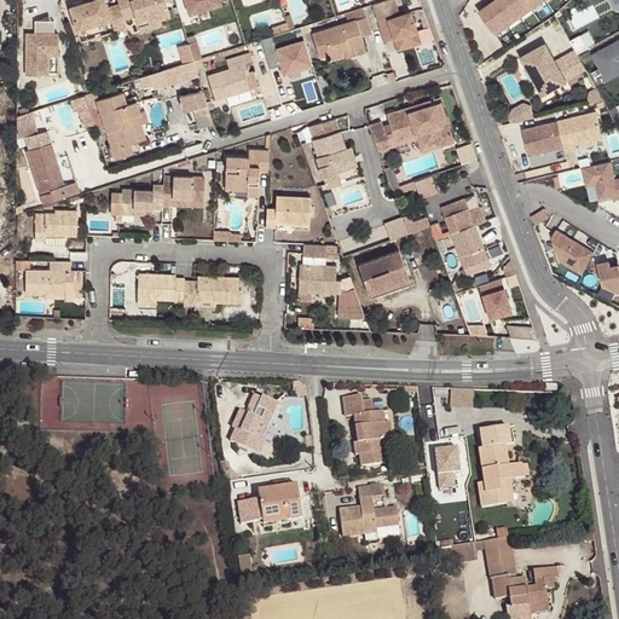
[(119,4),(106,7),(104,0),(92,0),(86,3),(69,7),(76,30),(110,19),(114,32),(126,28),(123,19),(119,4)]
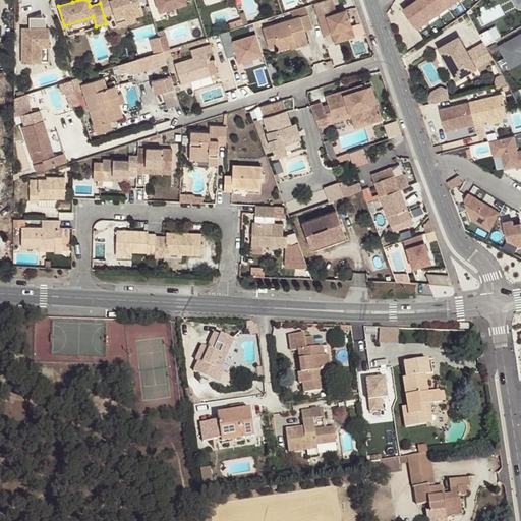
[(98,0),(100,3),(104,16),(113,13),(115,18),(124,15),(125,20),(134,17),(143,14),(138,0),(98,0)]
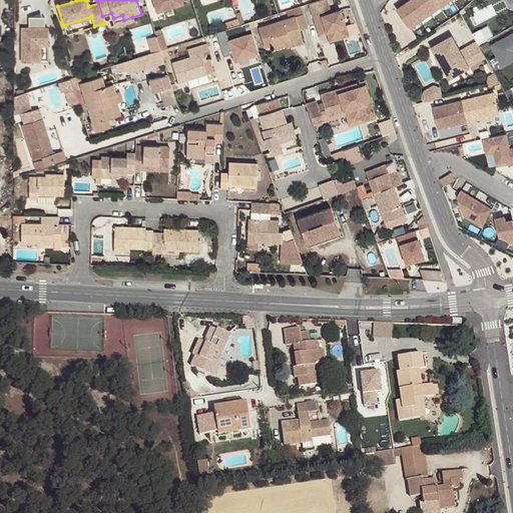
[(152,0),(156,12),(172,7),(183,4),(181,0),(152,0)]
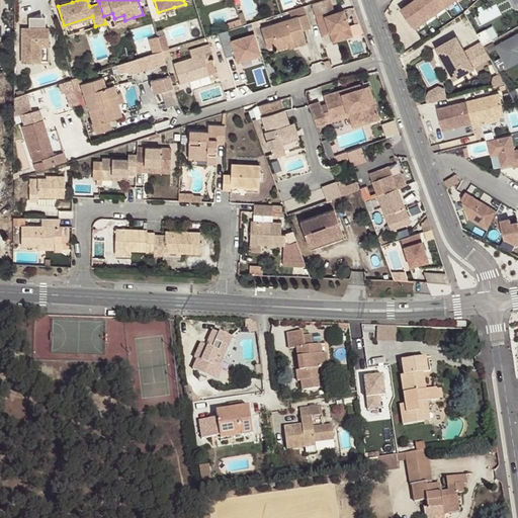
[(320,0),(314,2),(323,33),(331,30),(334,41),(363,32),(355,5),(335,10),(332,0),(320,0)]
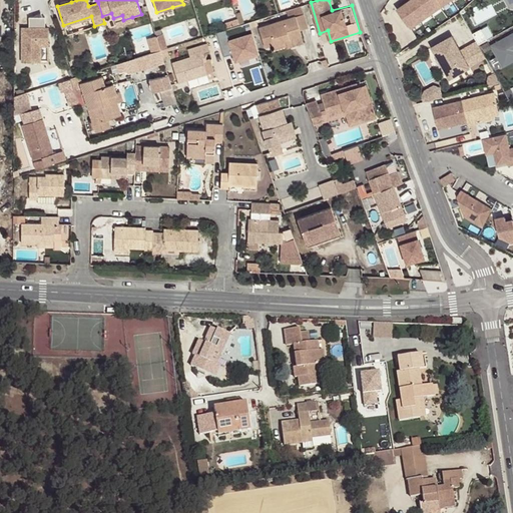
[(411,28),(457,0),(413,0),(403,6),(399,9),(411,28)]
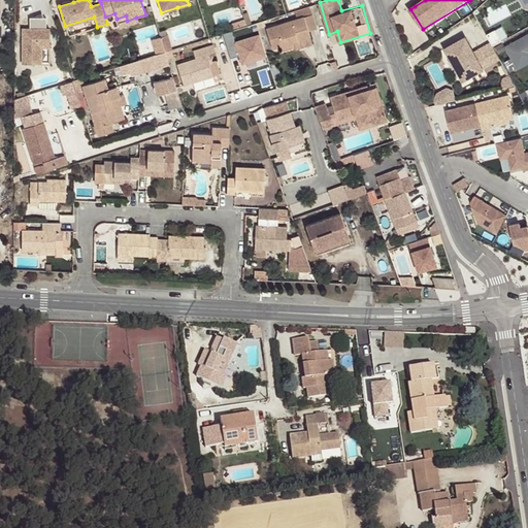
[(309,6),(295,10),(298,19),(312,14),(309,6)]
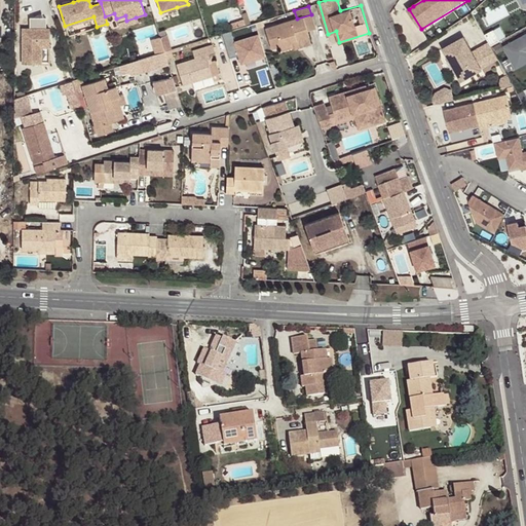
[(315,28),(311,14),(297,19),(265,29),(271,48),(279,45),(282,50),(293,46),(292,42),(309,37),(307,30),(315,28)]
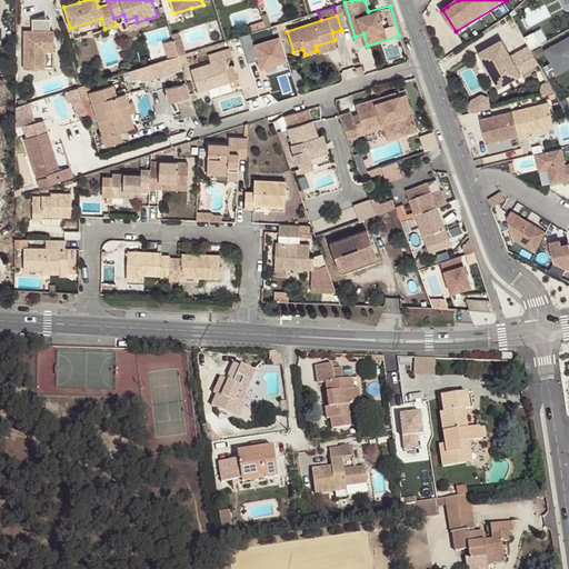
[(149,23),(147,19),(137,22),(136,17),(126,20),(129,30),(149,23)]
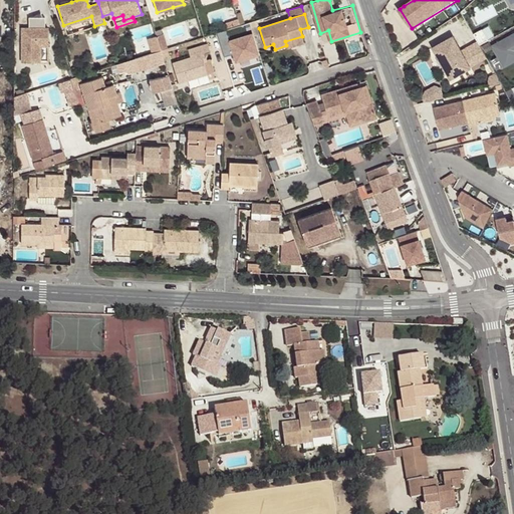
[(48,28),(21,28),(21,62),(39,62),(39,46),(48,46),(48,28)]
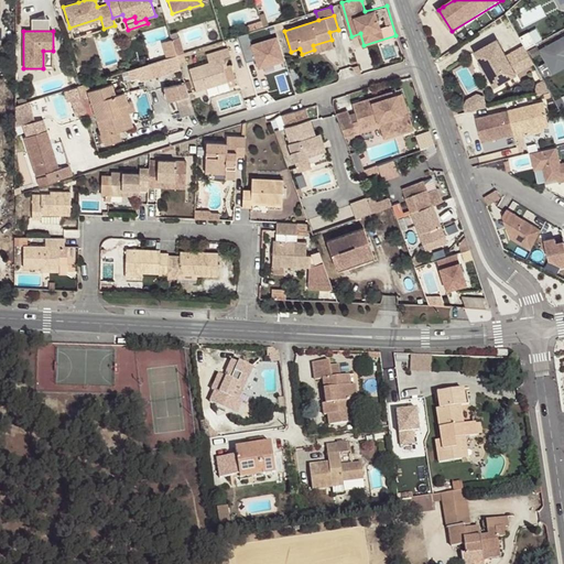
[(251,42),(259,68),(286,60),(279,33),(251,42)]
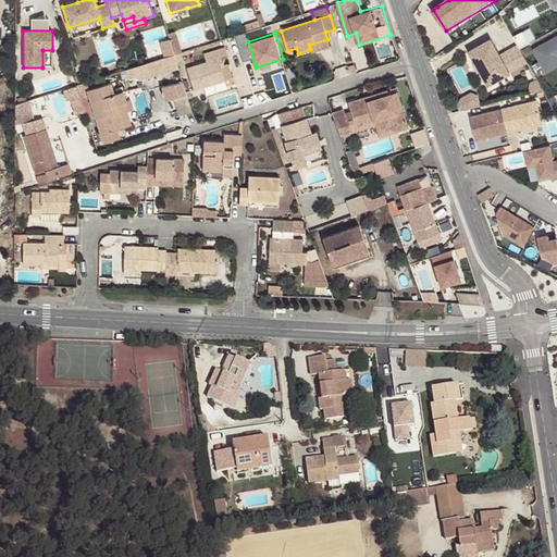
[(172,48),(180,45),(176,36),(169,39),(172,48)]
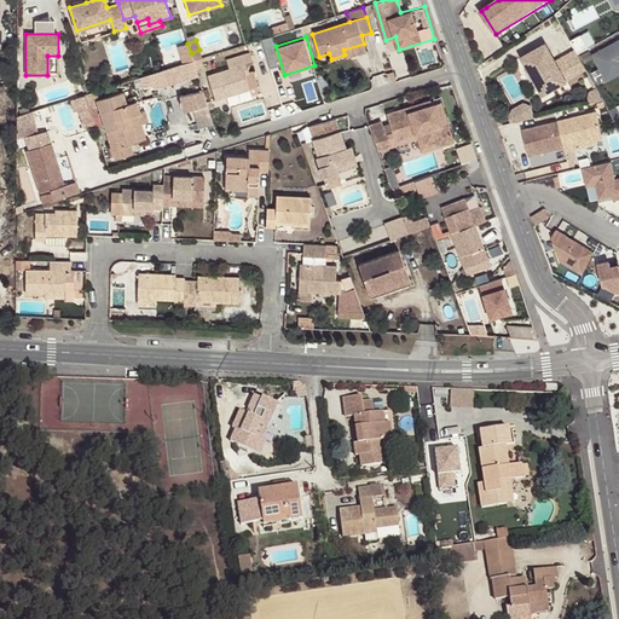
[(618,41),(594,56),(607,80),(618,73),(618,41)]
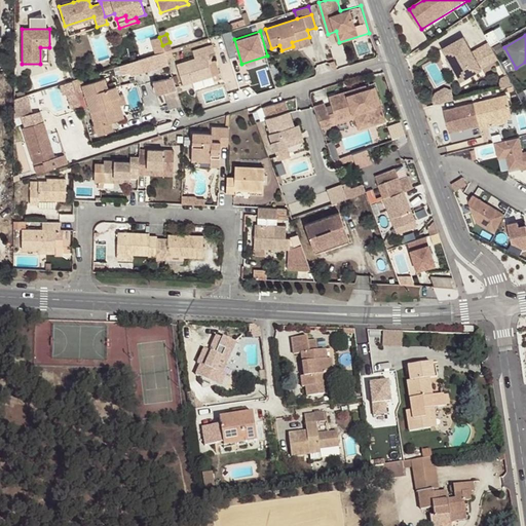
[(310,41),(309,37),(292,42),(293,46),(310,41)]
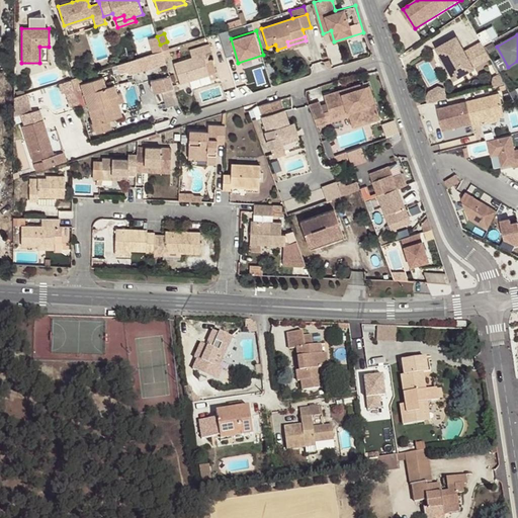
[(473,69),(491,60),(482,44),(465,53),(463,50),(461,51),(459,47),(461,46),(457,37),(437,49),(453,81),(475,70),(473,69)]
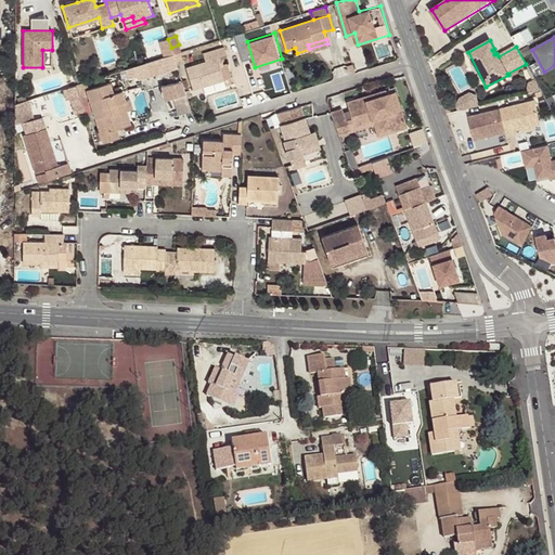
[(219,67),(223,66),(221,59),(226,56),(223,48),(203,54),(206,62),(186,68),(193,89),(222,79),(219,67)]
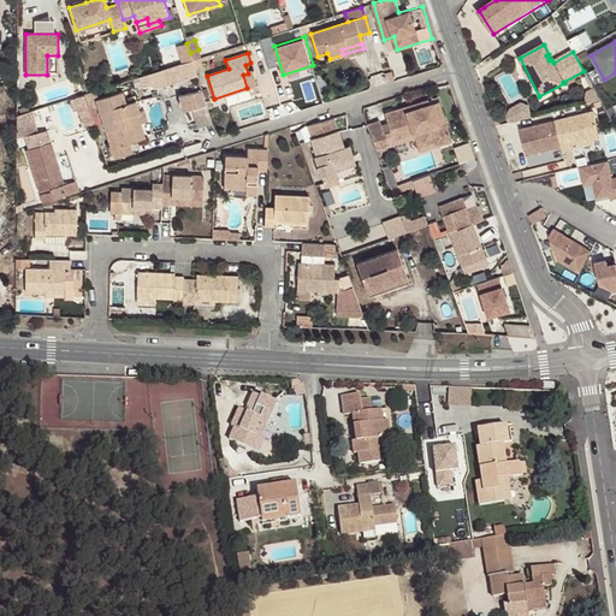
[(58,75),(58,55),(47,55),(47,75),(58,75)]
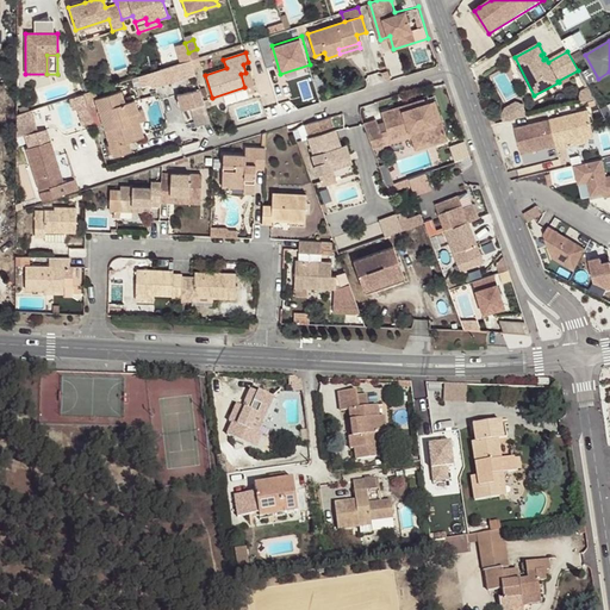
[(198,57),(191,60),(193,68),(200,66),(198,57)]
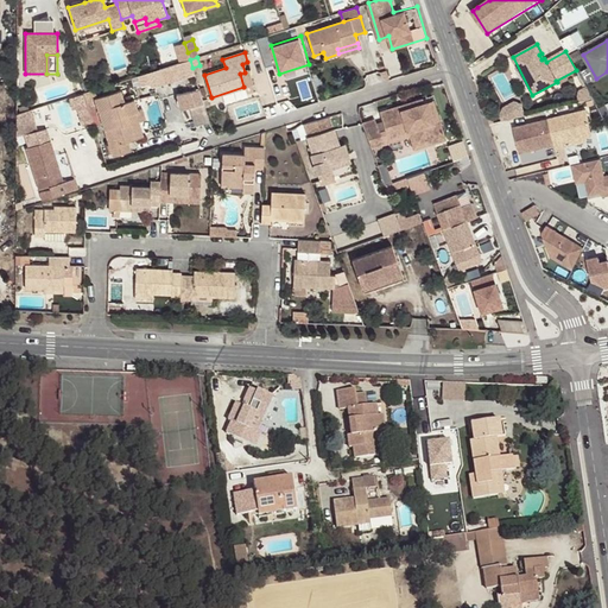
[(190,59),(147,73),(152,87),(195,74),(192,68),(190,59)]
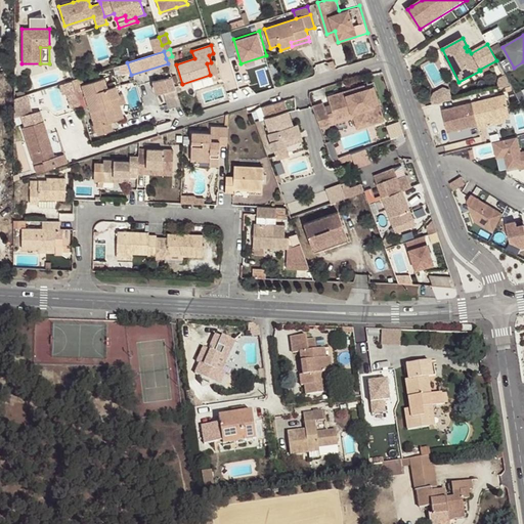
[(214,60),(211,62),(207,63),(210,75),(218,72),(214,60)]
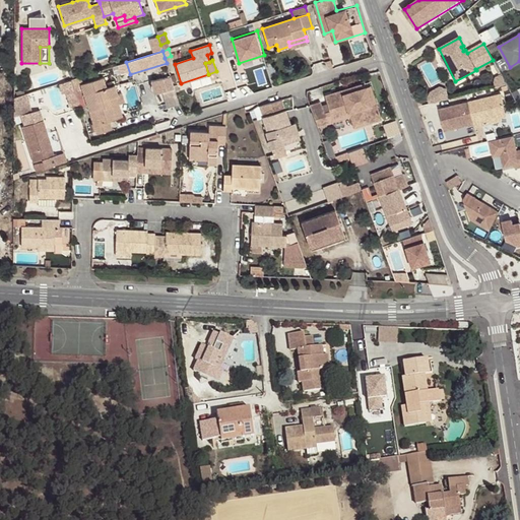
[(269,76),(265,62),(252,66),(256,80),(269,76)]
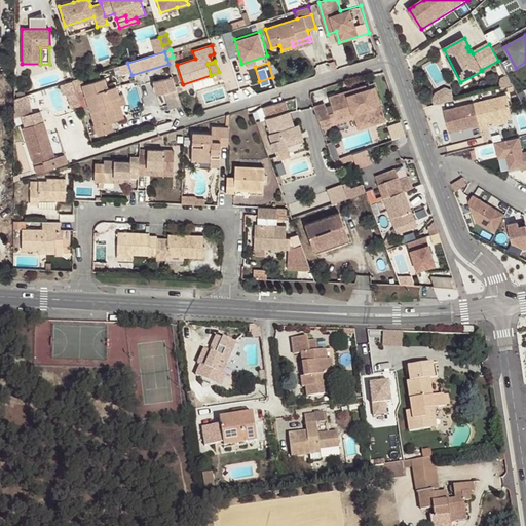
[(176,88),(172,76),(161,79),(163,91),(176,88)]
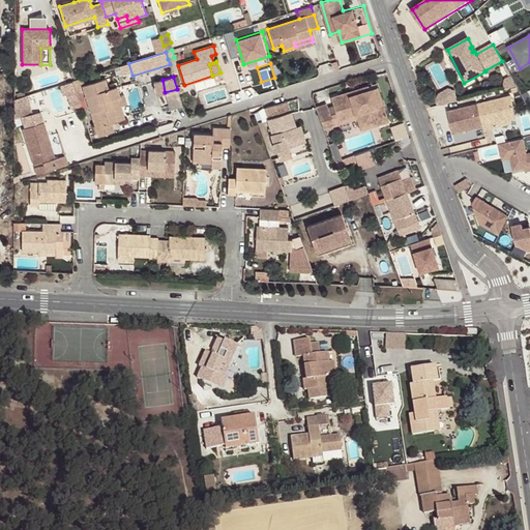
[(83,78),(72,81),(77,91),(80,101),(84,99),(80,87),(83,86),(85,85),(83,78)]
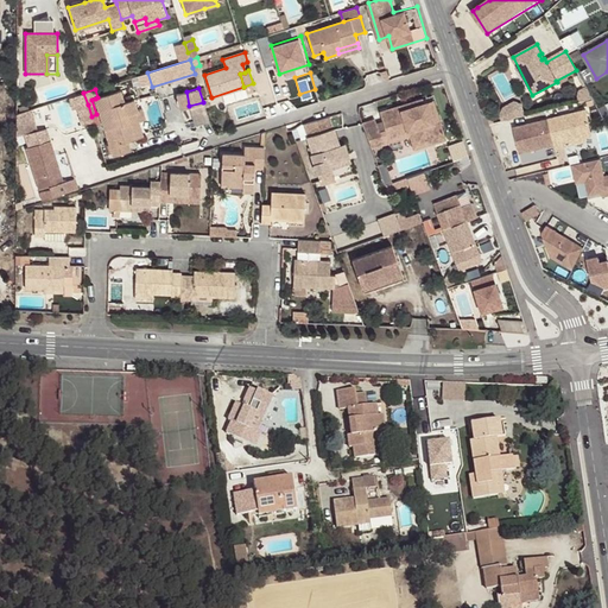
[(125,102),(121,90),(97,97),(95,99),(114,157),(131,151),(127,141),(137,138),(128,114),(138,112),(138,109),(134,100),(125,102)]
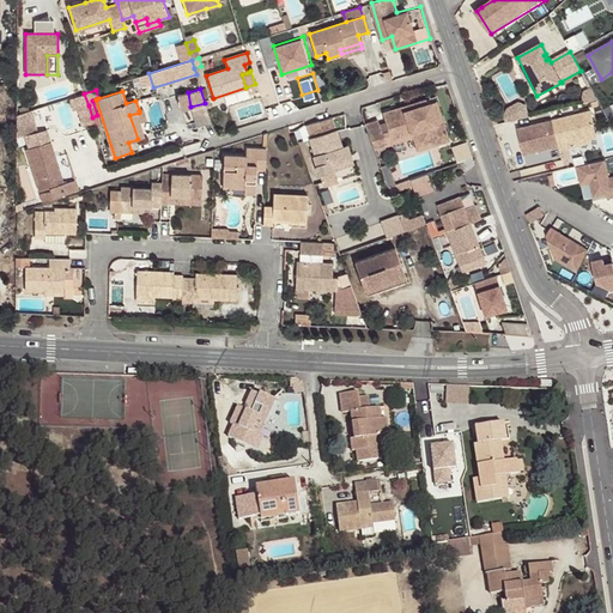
[(190,107),(188,92),(177,95),(181,108),(190,107)]
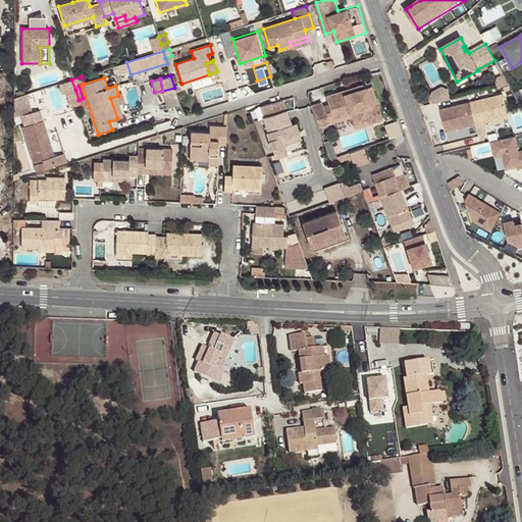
[(71,80),(60,84),(63,94),(75,90),(71,80)]
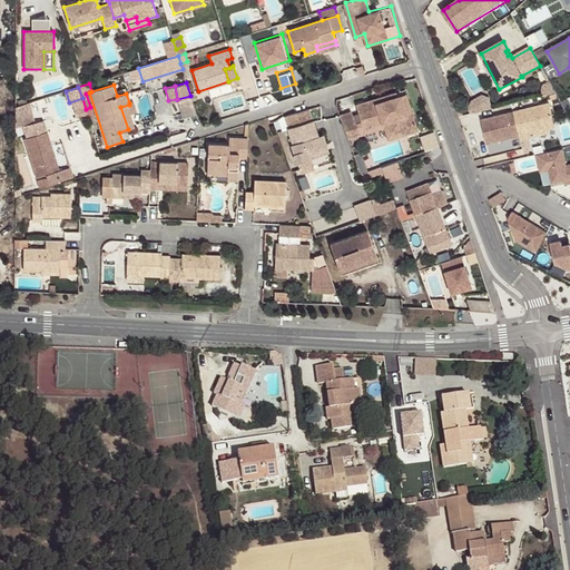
[(355,105),(363,129),(387,123),(391,135),(401,131),(402,135),(418,130),(412,114),(406,115),(400,95),(396,96),(395,92),(380,97),(381,101),(375,102),(374,99),(355,105)]
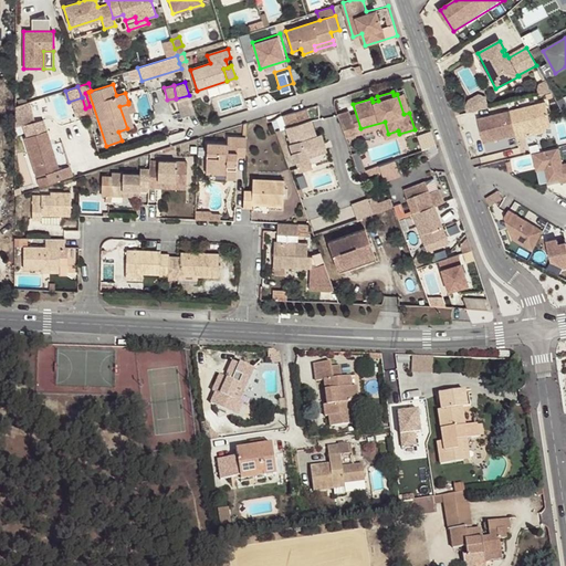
[(404,114),(409,113),(402,93),(397,94),(404,114)]
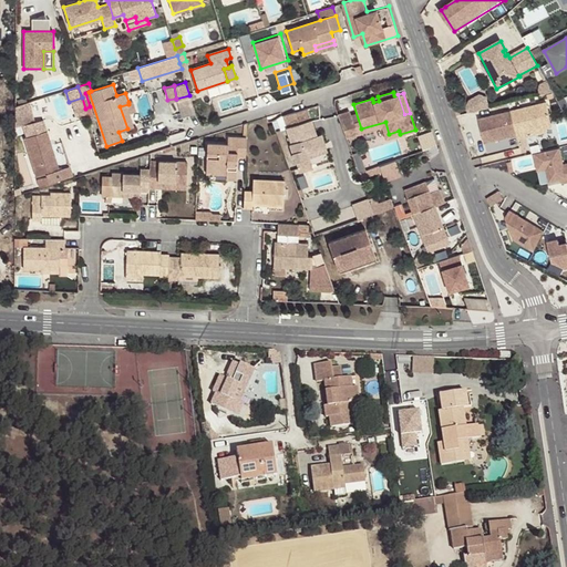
[(490,106),(485,93),(468,99),(473,113),(480,111),(478,109),(490,106)]
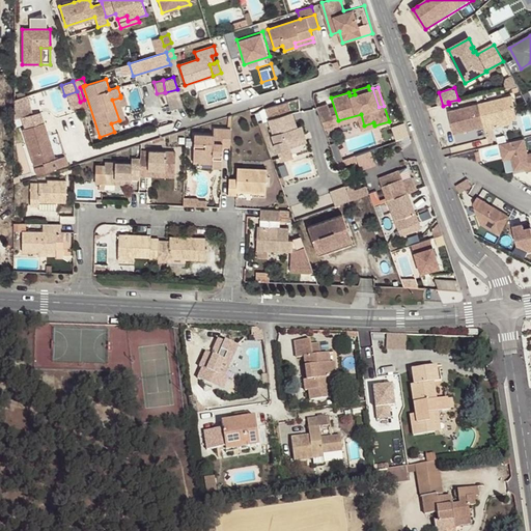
[(183,106),(177,89),(165,92),(169,109),(183,106)]
